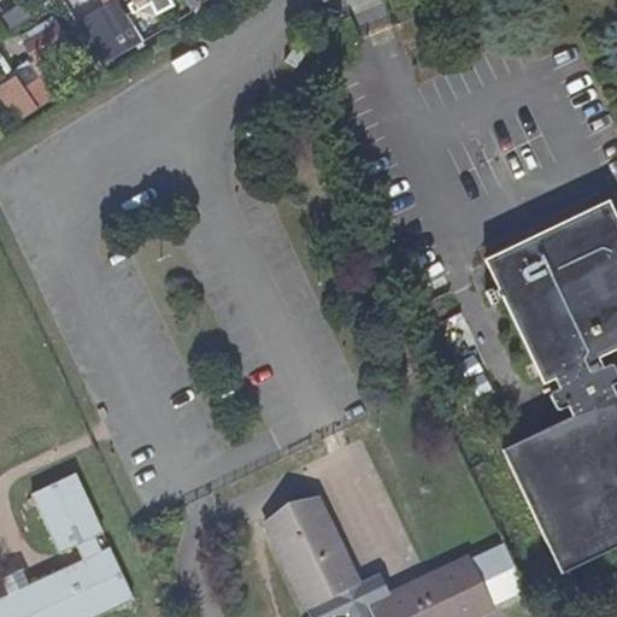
[(130,0),(134,5),(144,0),(145,0),(156,21),(171,12),(164,0),(130,0)]
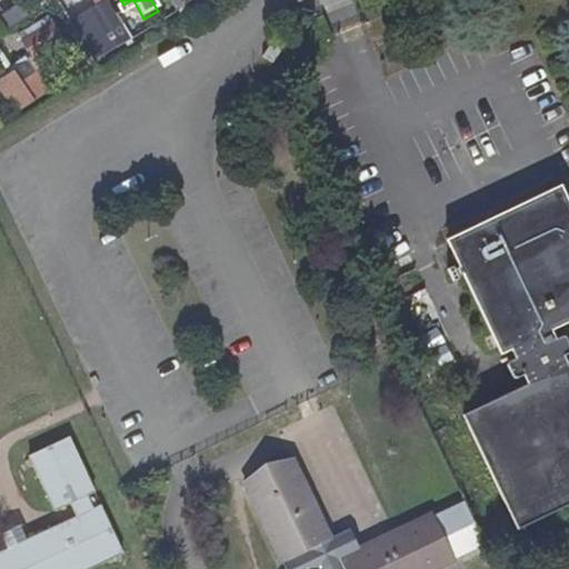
[(109,2),(71,26),(96,66),(133,43),(109,2)]
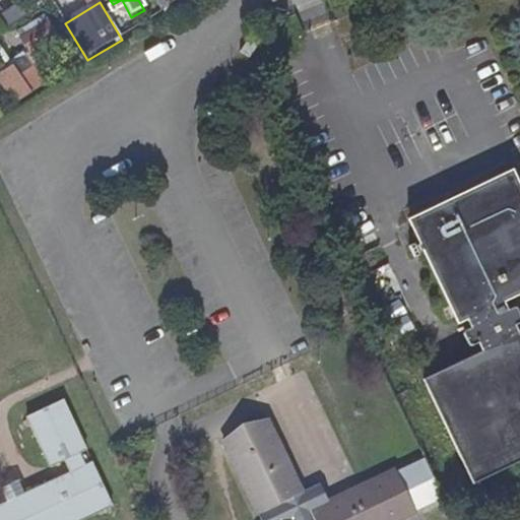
[(22,4),(0,17),(0,18),(6,29),(29,15),(22,4)]
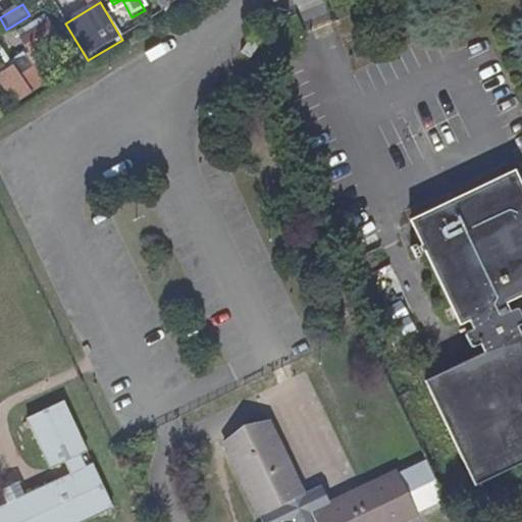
[(65,49),(44,15),(10,37),(32,69),(65,49)]
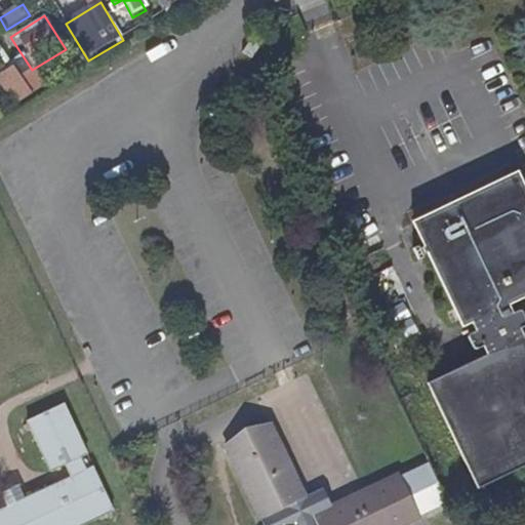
[(13,68),(0,76),(0,91),(12,111),(33,97),(19,78),(13,68)]
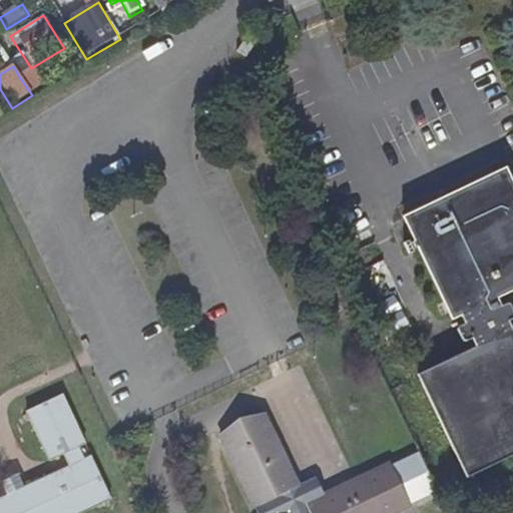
[(31,68),(19,76),(32,95),(44,87),(31,68)]
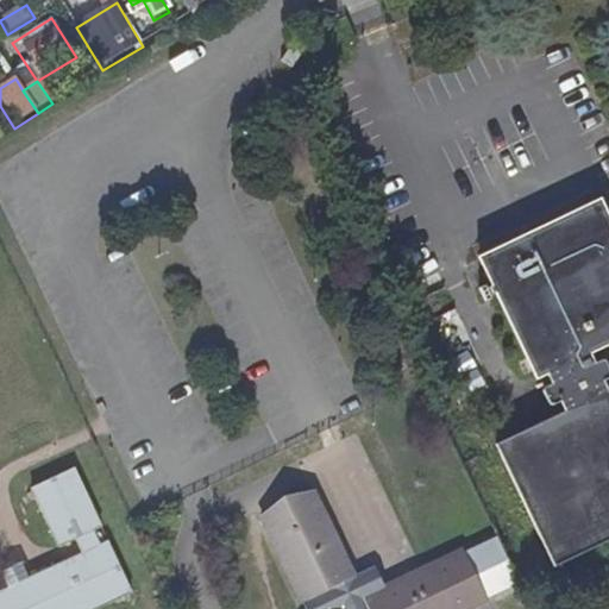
[(608,213),(602,199),(481,256),(534,376),(546,370),(552,383),(540,388),(547,406),(559,400),(564,410),(500,444),(553,563),(608,537),(608,213)]
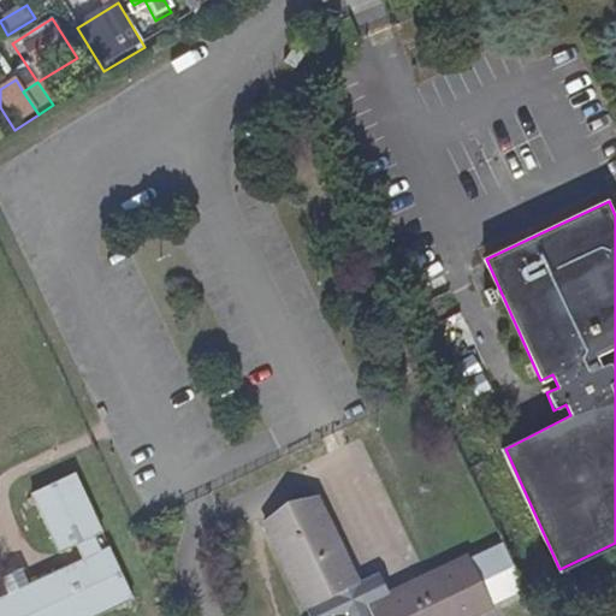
[(468,397),(489,384),(469,355),(449,368),(468,397)]
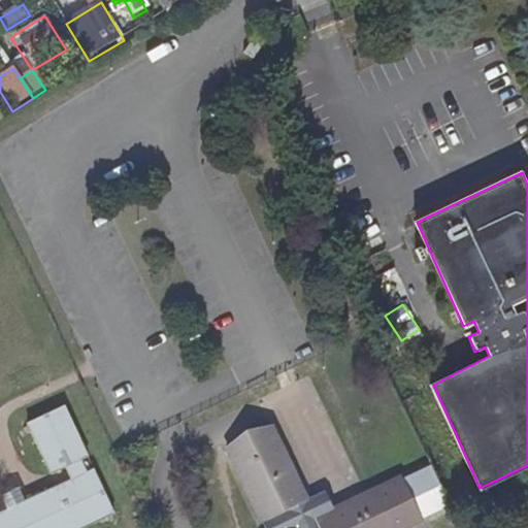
[(0,527),(79,527),(112,512),(91,469),(86,472),(78,459),(85,456),(59,405),(24,422),(48,472),(63,465),(70,480),(0,513),(0,527)]
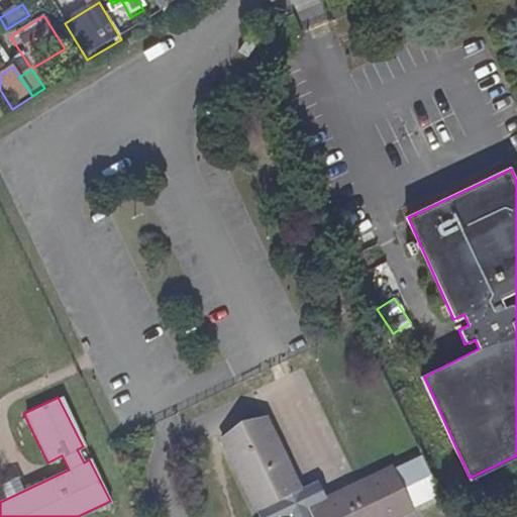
[(387,516),(412,504),(392,462),(326,496),(316,478),(298,487),(264,417),(240,419),(221,436),(260,516),(387,516)]
